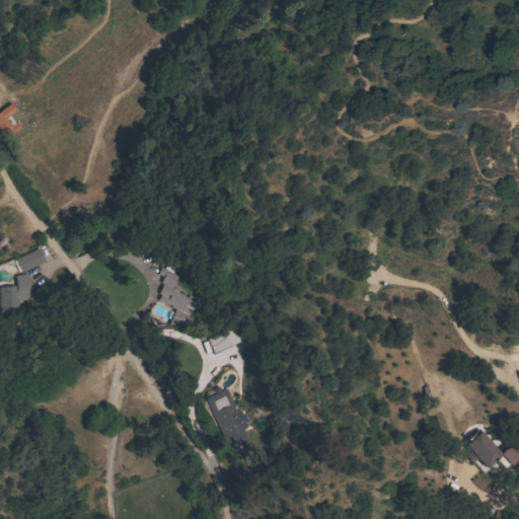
[(14,110),(7,116),(13,123),(14,122),(18,127),(13,131),(13,130),(2,138),(0,135),(0,107),(8,102),(14,110)]
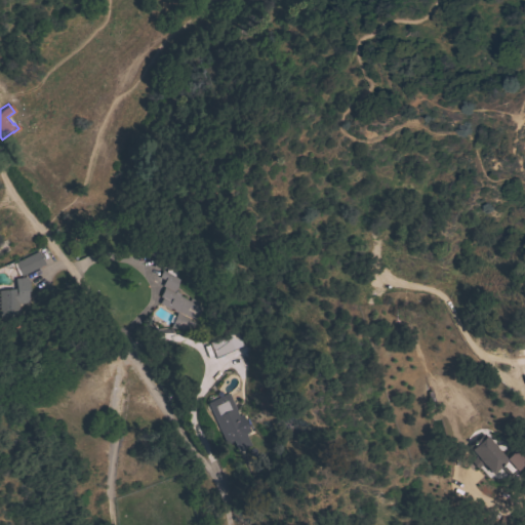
[(139,238),(152,230),(172,261),(161,270),(139,238)]
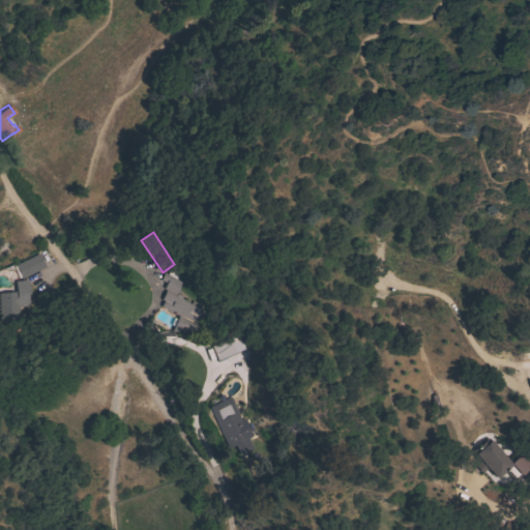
[(21,277),(19,278),(12,266),(15,265),(15,264),(37,254),(46,251),(51,262),(43,266),(45,267),(21,277)]
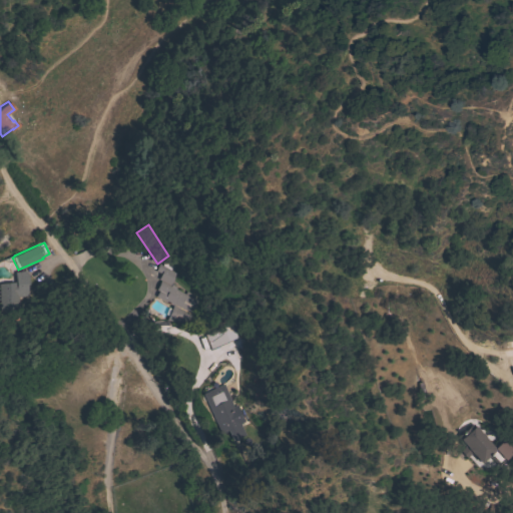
[(162,266),(165,261),(168,263),(167,263),(174,266),(171,271),(176,273),(169,286),(170,286),(171,284),(176,287),(175,289),(185,294),(187,291),(195,296),(194,299),(197,300),(185,323),(164,320),(166,316),(164,314),(167,308),(170,309),(171,305),(154,297),(156,291),(155,290),(159,280),(157,279),(160,274),(154,271),(158,264),(162,266)]
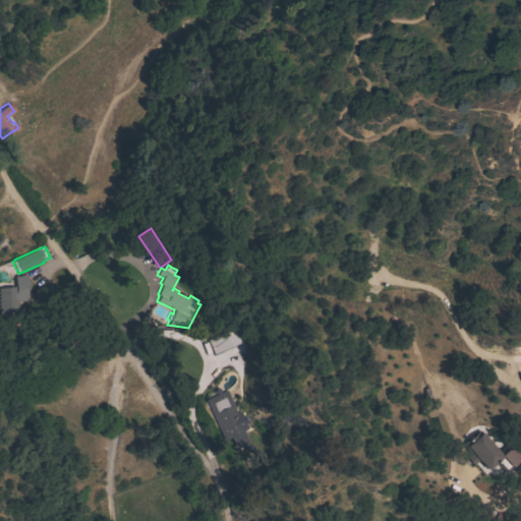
[(0,287),(15,286),(14,276),(24,275),(25,278),(27,278),(29,289),(26,289),(27,300),(19,301),(20,321),(3,322),(0,296),(0,287)]
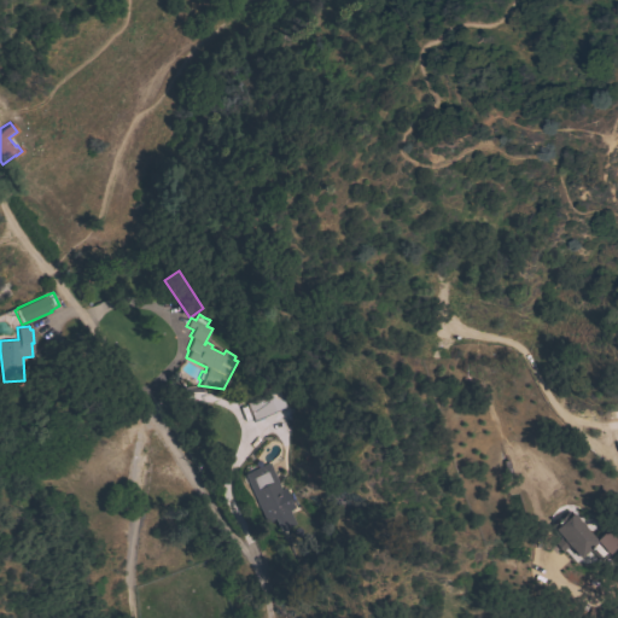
[(279,388),(287,406),(252,421),(244,402),(279,388)]
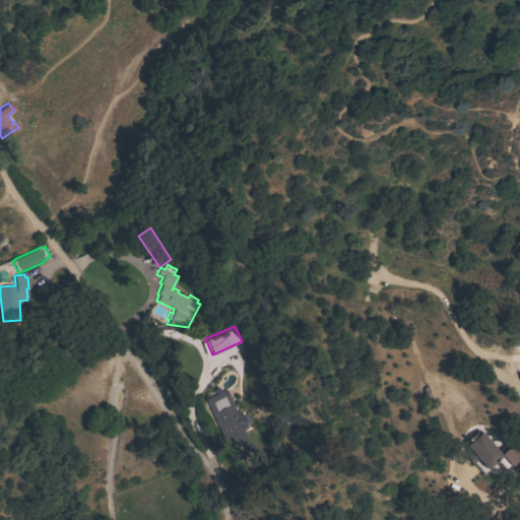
[(203,399),(225,388),(236,411),(240,409),(248,428),(244,430),(249,441),(235,447),(229,436),(221,439),(203,399)]
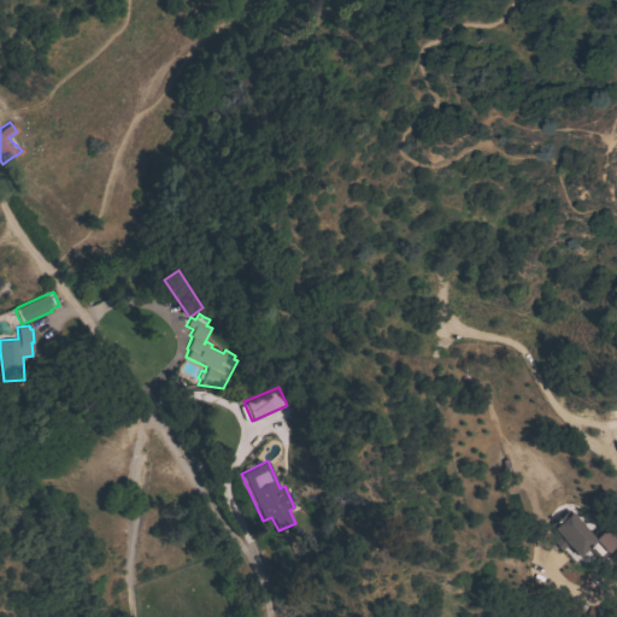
[(593,539),(606,528),(616,540),(616,542),(598,560),(586,547),(575,557),(548,526),(568,510),(593,539)]
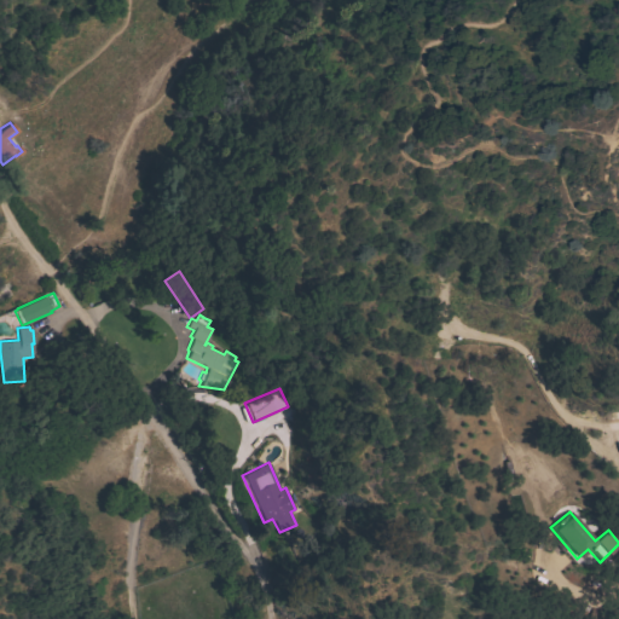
All buildings are outlined.
